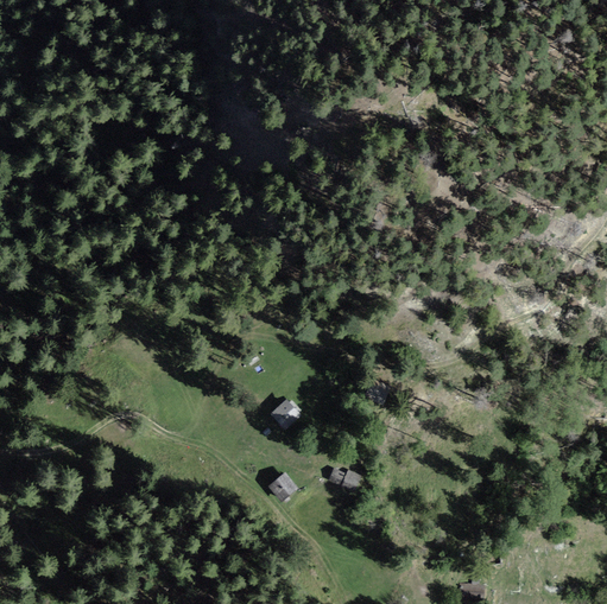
[(305,414),(289,396),(270,412),(288,431),(305,414)]
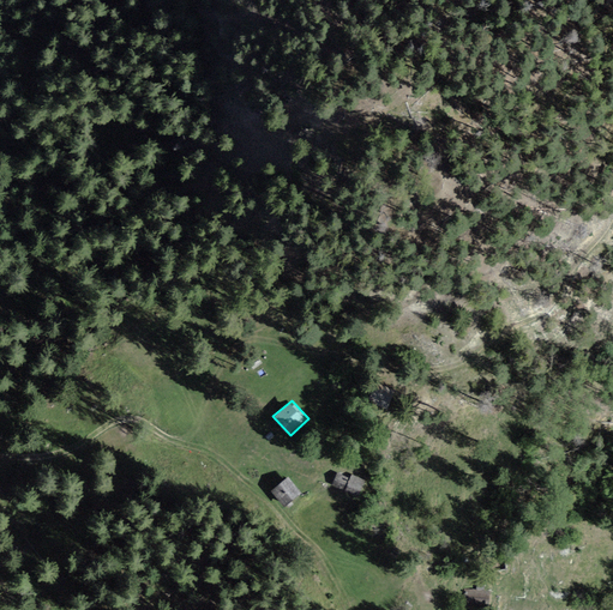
[(340,466),(334,478),(344,484),(352,472),(340,466)]
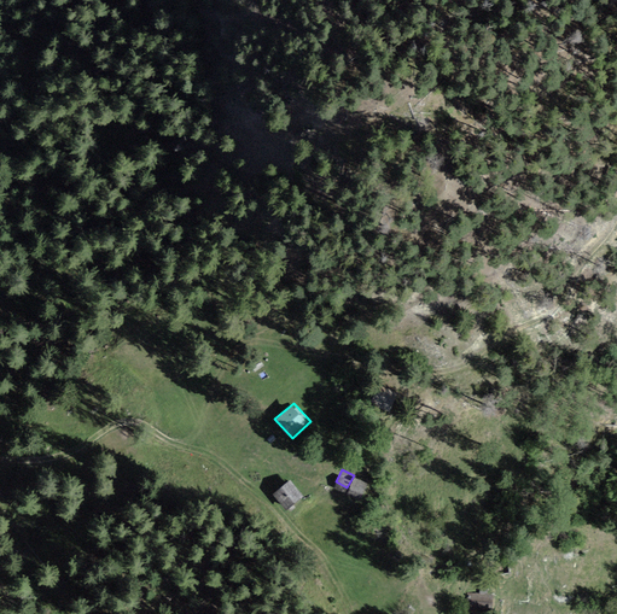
[(374,481),(353,477),(349,497),(371,502),(374,481)]
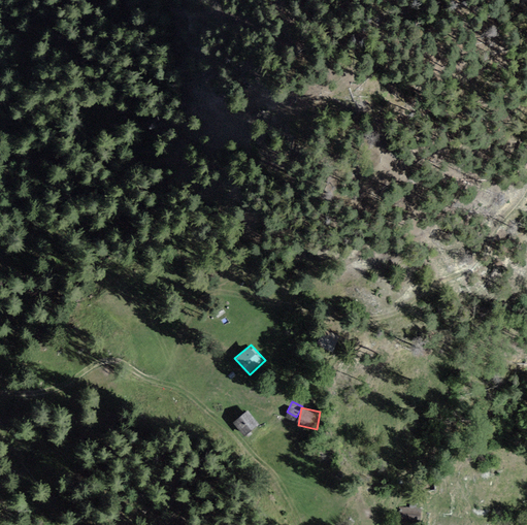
[(260,425),(248,412),(234,422),(245,436),(260,425)]
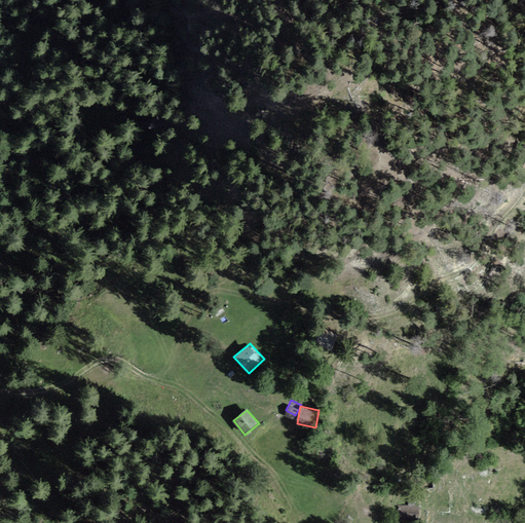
[(419,503),(401,503),(401,516),(419,516),(419,503)]
